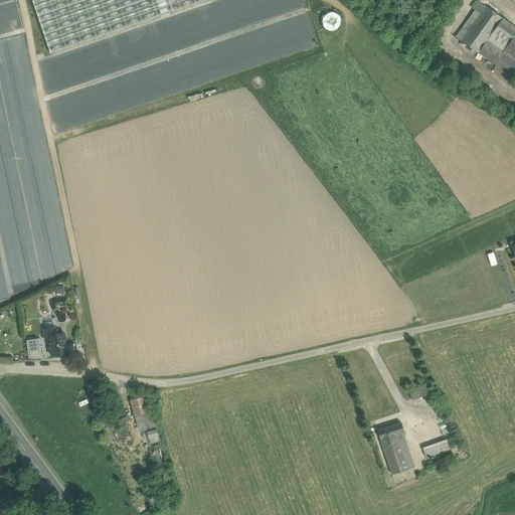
[(32,0),(50,53),(206,0),(32,0)]
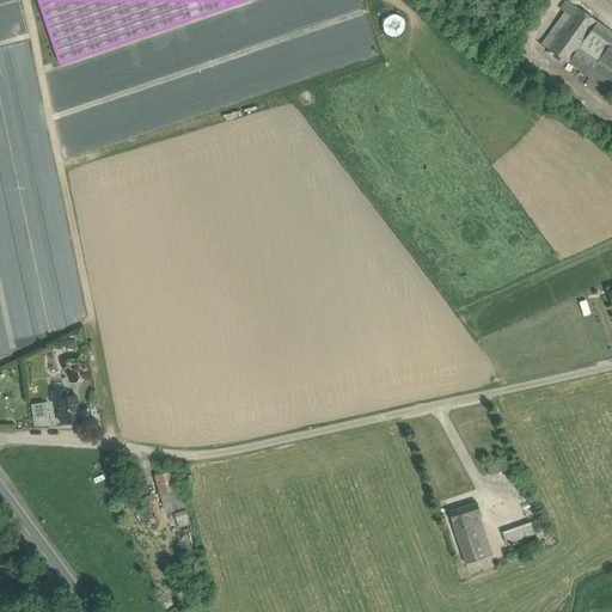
[(528,0),(512,0),(505,10),(516,18),(528,0)]
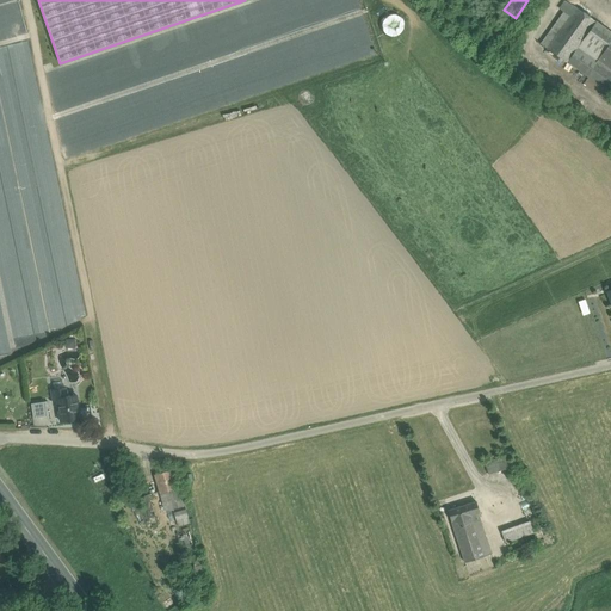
[(565,1),(536,42),(541,44),(536,51),(560,69),(566,62),(567,62),(596,22),(576,7),(565,1)]
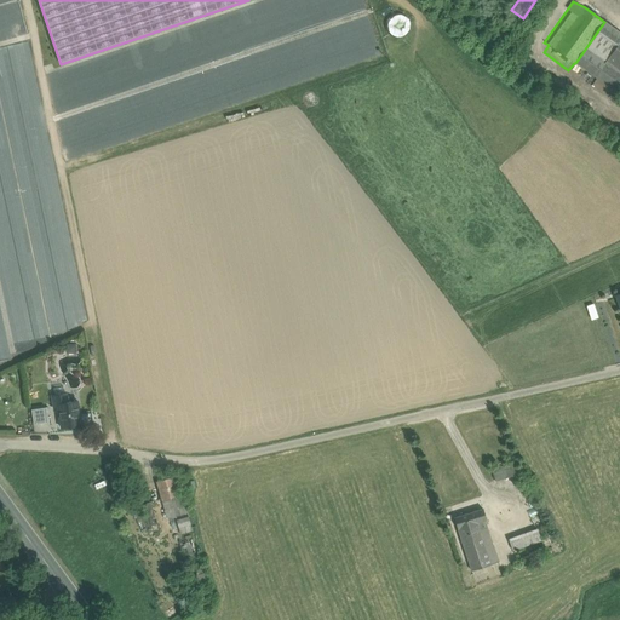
[(408,18),(400,13),(391,16),(386,24),(389,34),(396,39),(406,36),(411,28),(408,18)]
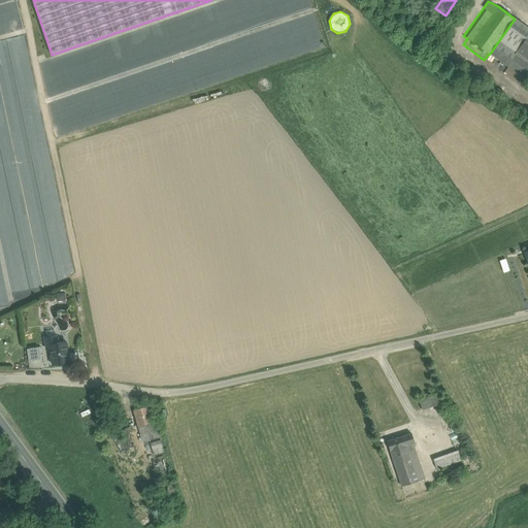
[(527,34),(527,28),(515,19),(490,54),(506,65),(527,34)]
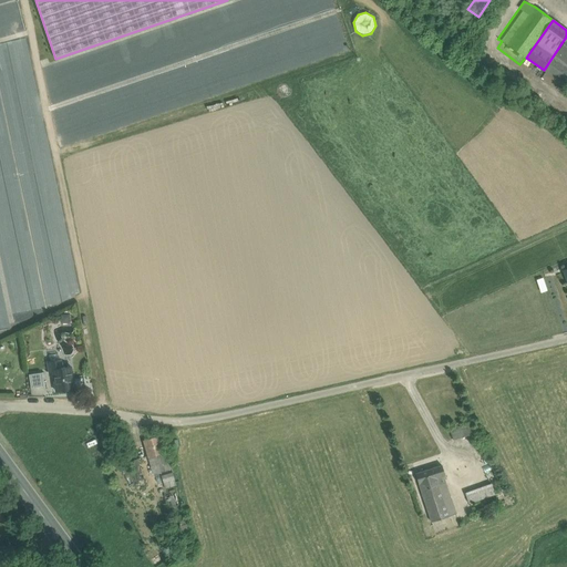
[(566,37),(544,70),(566,85),(566,37)]
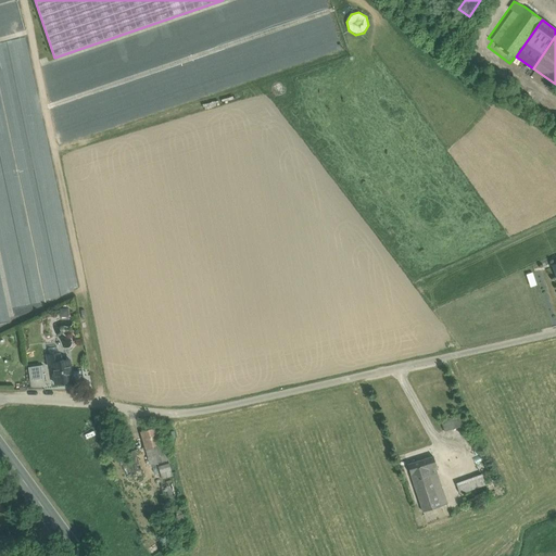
[(516,57),(515,57),(509,63),(552,92),(555,85),(555,84),(533,68),(516,57)]
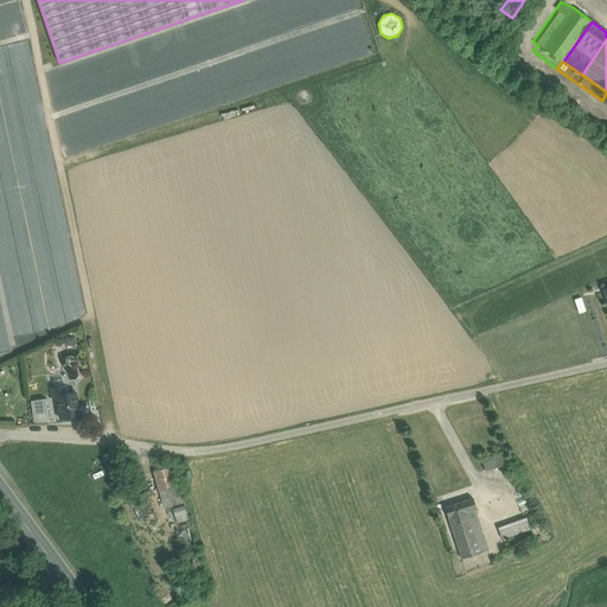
[(76,394),(65,395),(64,387),(52,388),(55,397),(57,397),(61,419),(80,416),(76,394)]
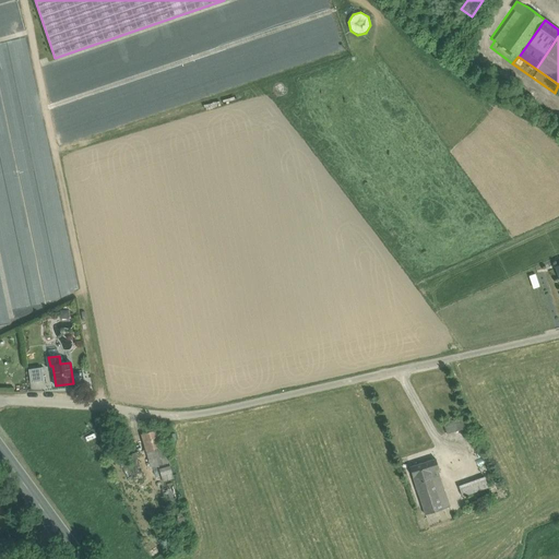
[(31,382),(44,380),(42,368),(28,370),(31,382)]
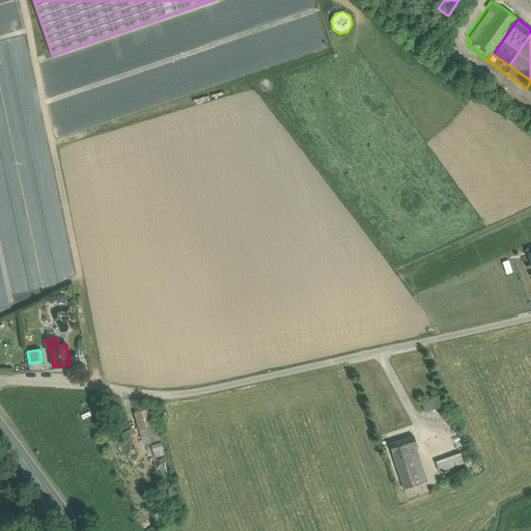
[(442,395),(419,402),(422,413),(444,407),(442,395)]
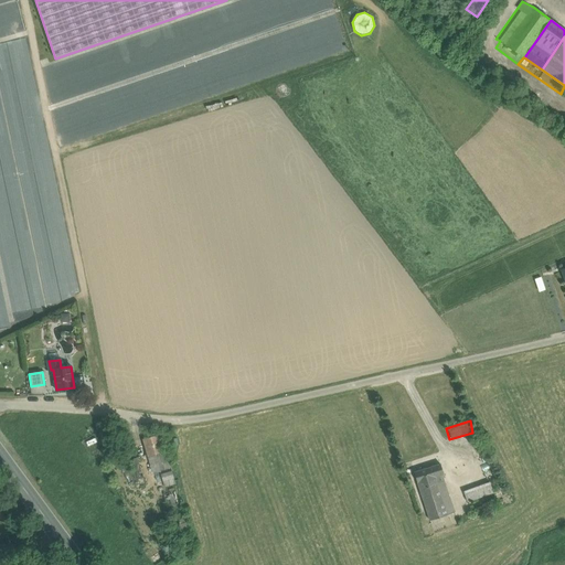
[(158,435),(144,439),(148,456),(152,470),(160,470),(160,471),(171,468),(167,450),(162,451),(158,435)]
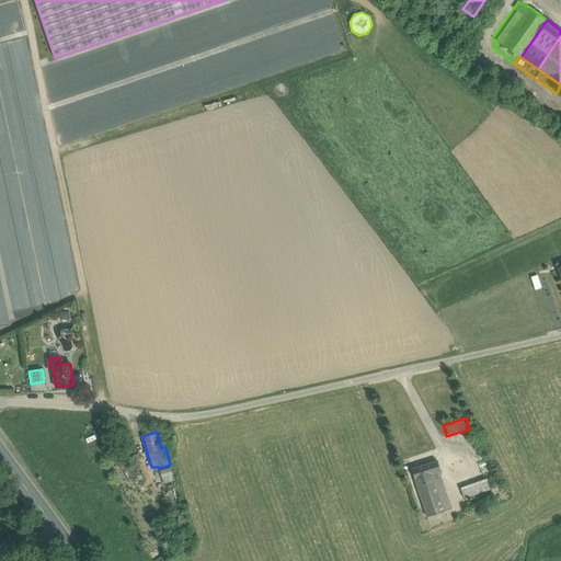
[(129,471),(132,477),(141,473),(136,455),(128,457),(133,470),(129,471)]
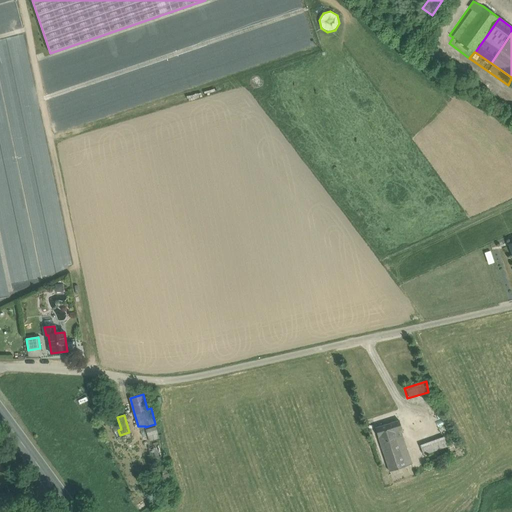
[(399,421),(377,427),(380,436),(399,430),(401,429),(399,421)]
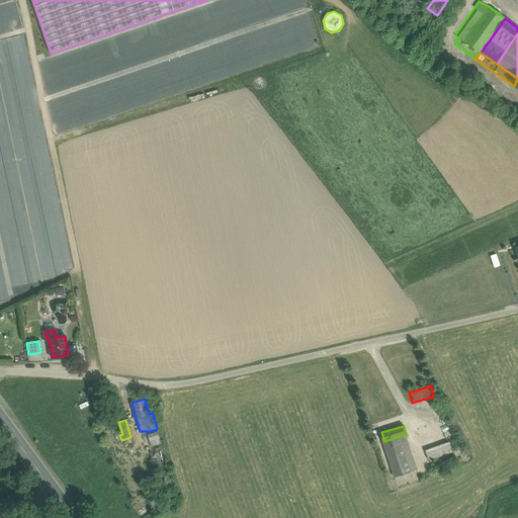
[(161,443),(158,433),(148,435),(151,445),(161,443)]
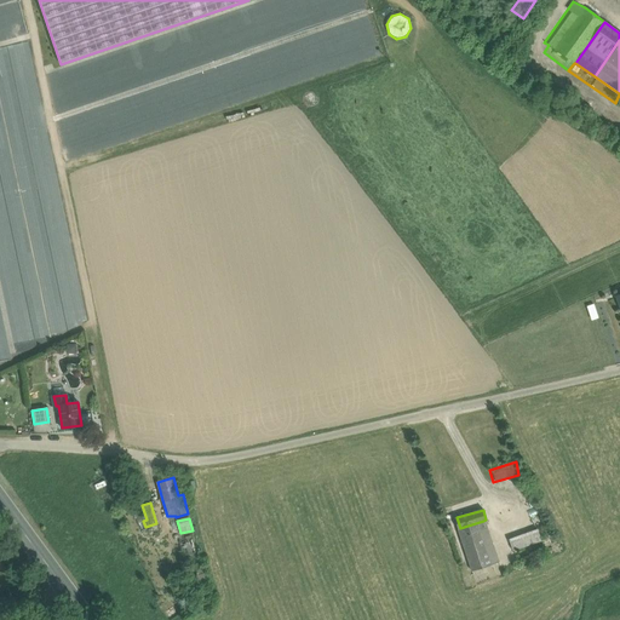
[(483,521),(460,528),(472,570),(497,563),(483,521)]
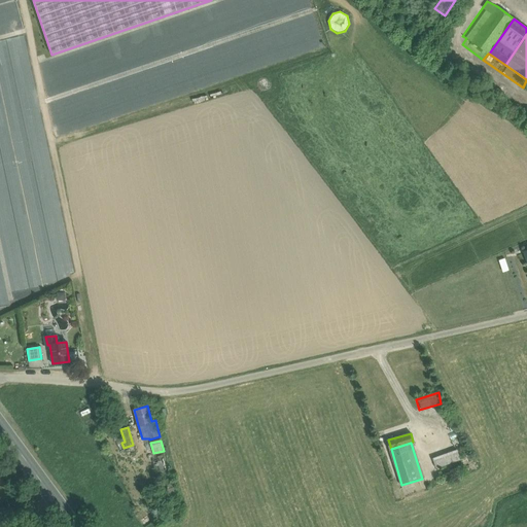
[(457,451),(433,460),(435,467),(460,458),(457,451)]
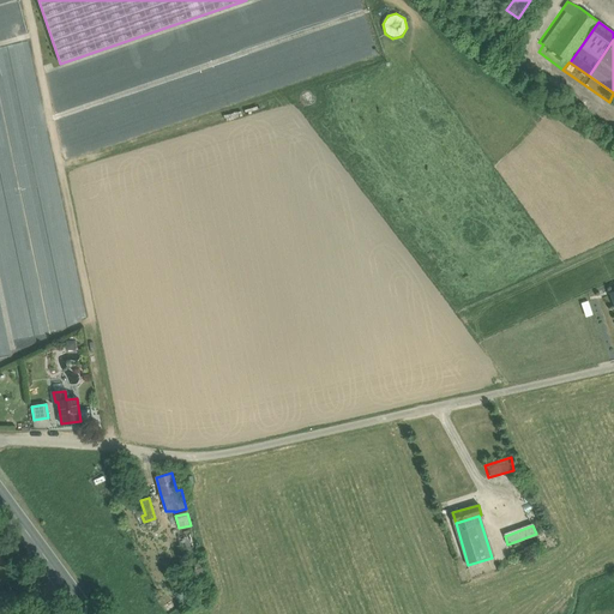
[(203,566),(197,567),(200,584),(206,583),(203,566)]
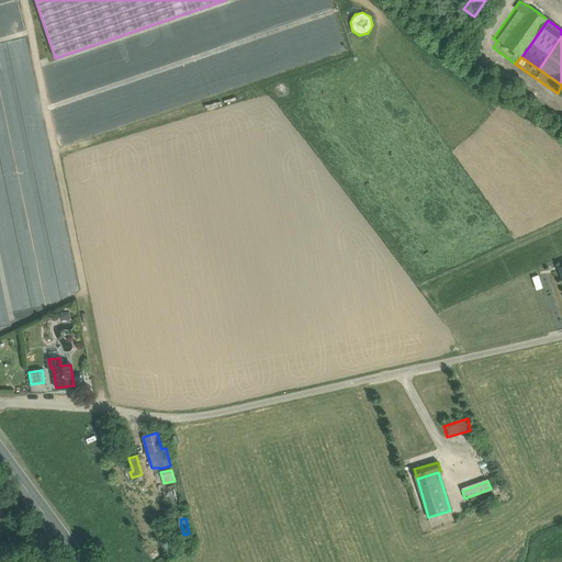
All buildings are outlined.
